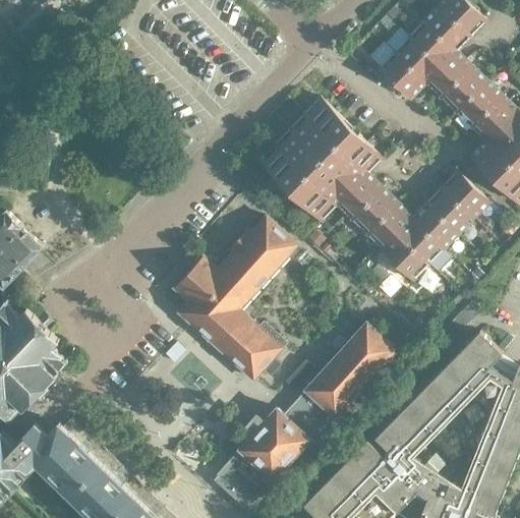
[(410,100),(425,84),(476,134),(485,142),(470,158),(503,190),(517,205),(519,200),(519,115),(503,99),(463,60),(457,52),(487,22),(486,21),(465,0),(446,0),(379,68),(410,100)]
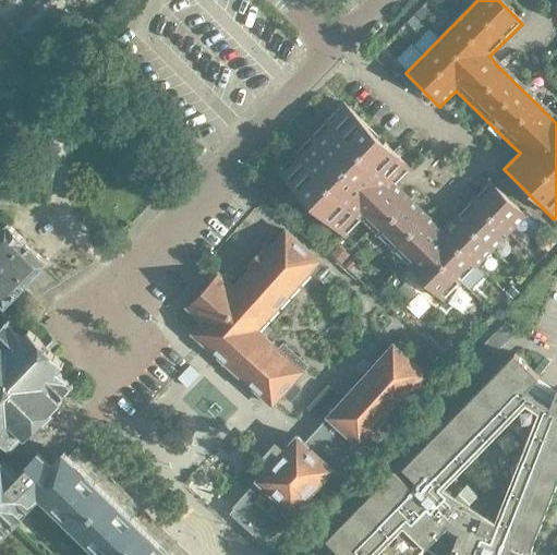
[(443,233),(402,195),(395,186),(410,171),(343,106),(278,172),(344,238),(361,221),(444,301),(524,218),(489,184),(450,226),(443,233)]
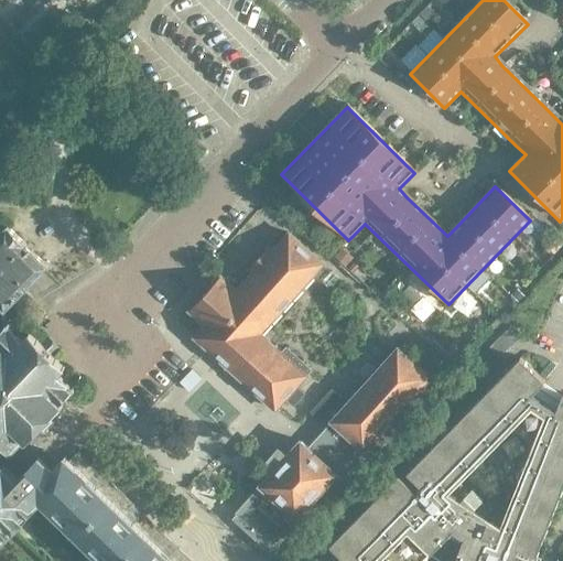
[(0,308),(3,312),(0,314),(0,317),(8,326),(32,301),(23,292),(46,268),(26,248),(28,247),(7,227),(0,234),(0,308)]
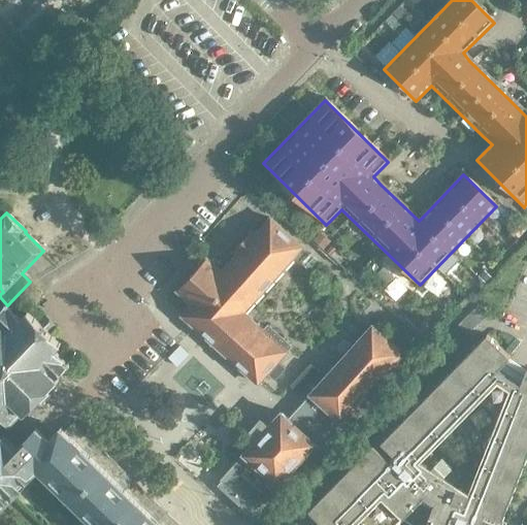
[(183,317),(245,374),(278,337),(267,327),(263,331),(243,314),(302,248),(270,219),(255,236),(251,232),(233,253),(236,257),(222,273),(206,259),(177,292),(193,305),(183,317)]
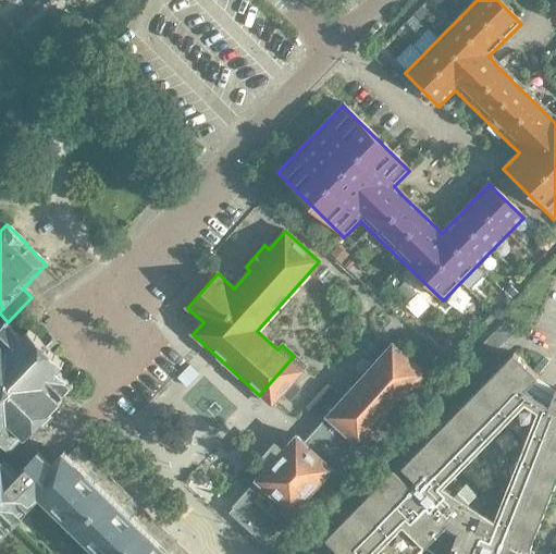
[(0,450),(4,446),(7,448),(5,451),(8,453),(10,451),(11,453),(14,451),(12,448),(23,436),(26,439),(29,435),(27,434),(37,425),(42,429),(51,419),(47,415),(60,402),(58,399),(72,384),(57,370),(63,364),(51,352),(57,345),(52,341),(48,336),(41,342),(29,330),(23,336),(8,322),(0,314),(0,450)]
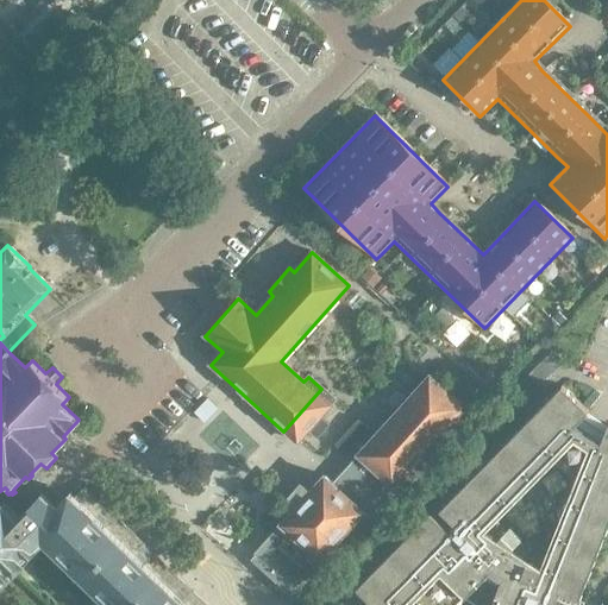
[(321,389),(283,432),(296,443),(299,441),(330,470),(309,492),(301,485),(288,498),(296,506),(250,560),(287,593),(317,560),(319,561),(362,514),(375,524),(415,479),(418,481),(474,420),(462,409),(463,407),(428,376),(374,439),(333,403),(334,401),(321,389)]
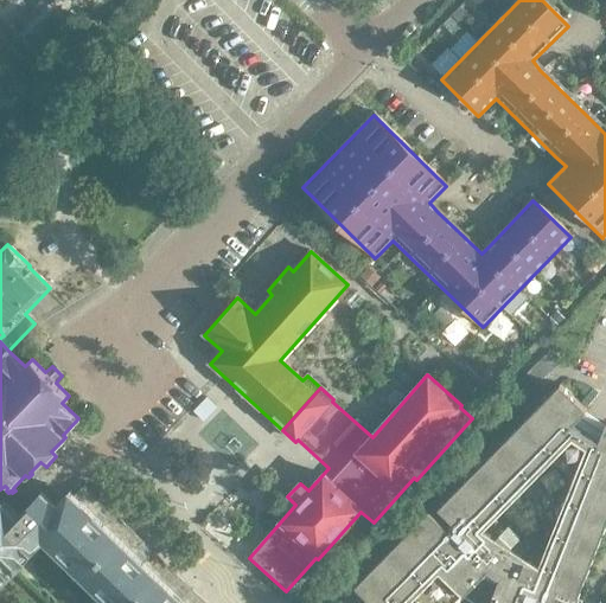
[(582,585),(605,524),(605,425),(598,443),(572,427),(586,412),(560,387),(438,511),(452,525),(446,531),(428,513),(353,588),(369,602),(458,602),(466,595),(477,602),(579,602),(584,591),(578,589),(580,584),(582,585)]
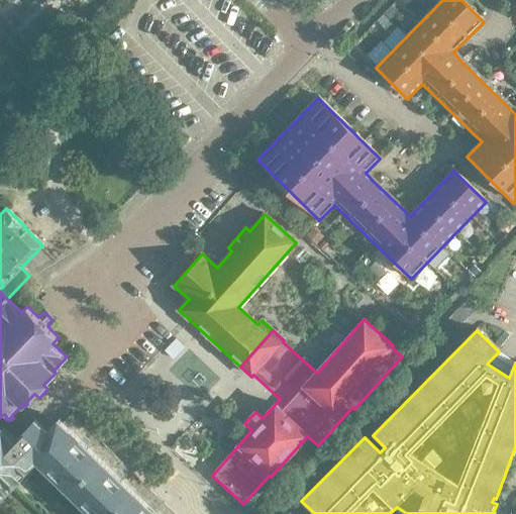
[(16,442),(35,461),(90,513),(171,513),(71,416),(63,425),(59,421),(53,426),(41,416),(16,442)]
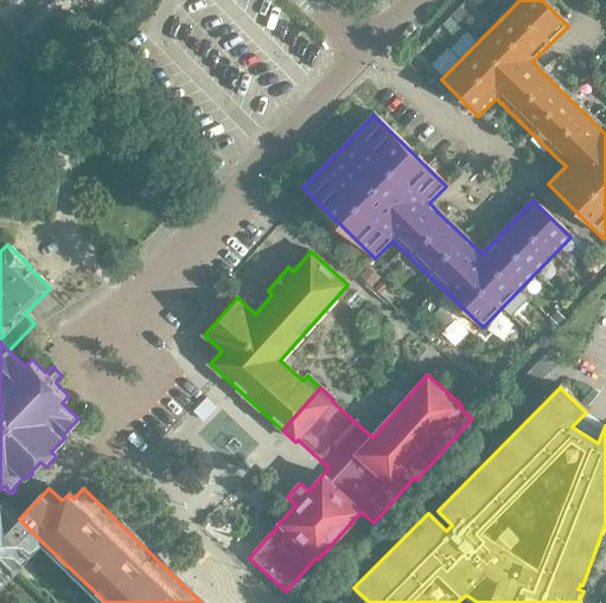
[(0,584),(42,541),(19,519),(1,502),(0,504),(0,584)]
